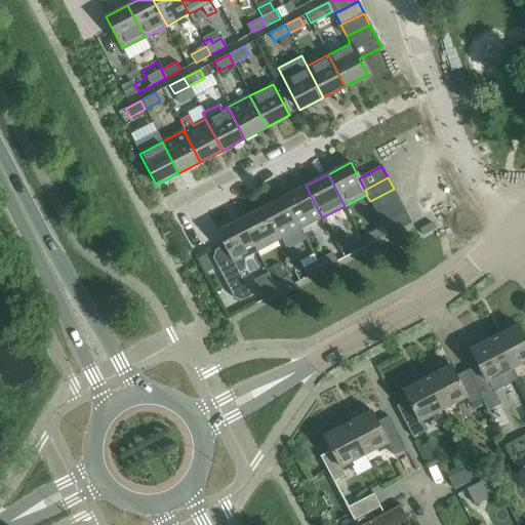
[(306,186),(284,197),(300,229),(322,217),(306,186)]
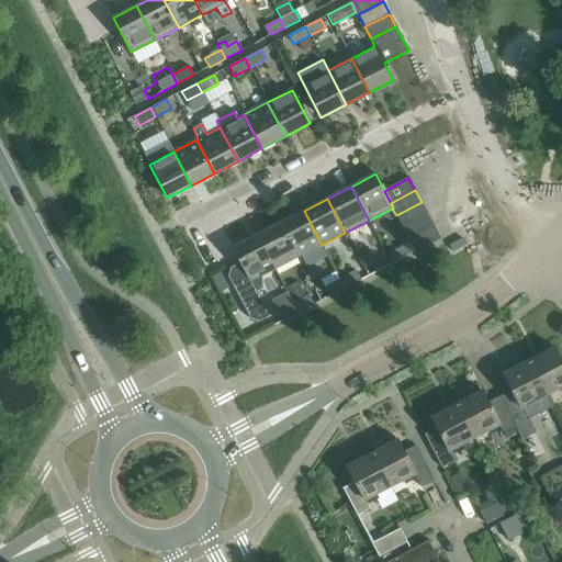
[(422,202),(396,215),(403,227),(427,214),(422,202)]
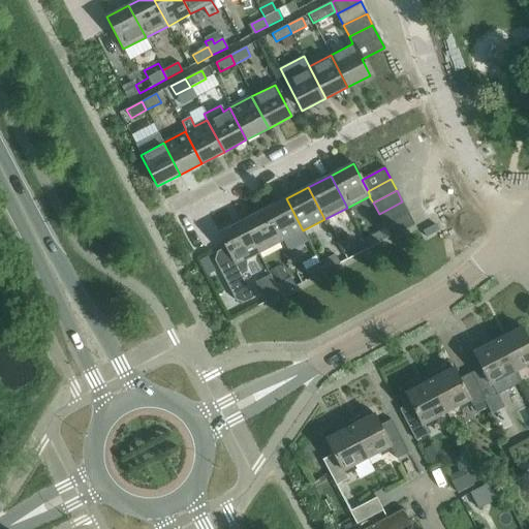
[(303,230),(286,198),(263,210),(280,243),(303,230)]
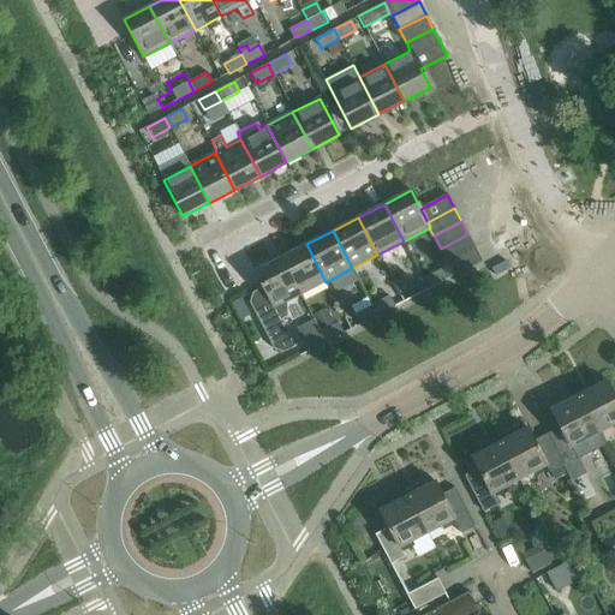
[(467,234),(441,249),(448,262),(475,248),(467,234)]
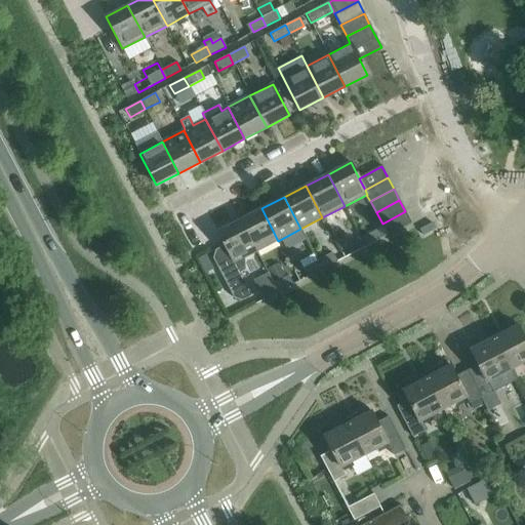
[(261,208),(240,219),(256,252),(278,241),(261,208)]
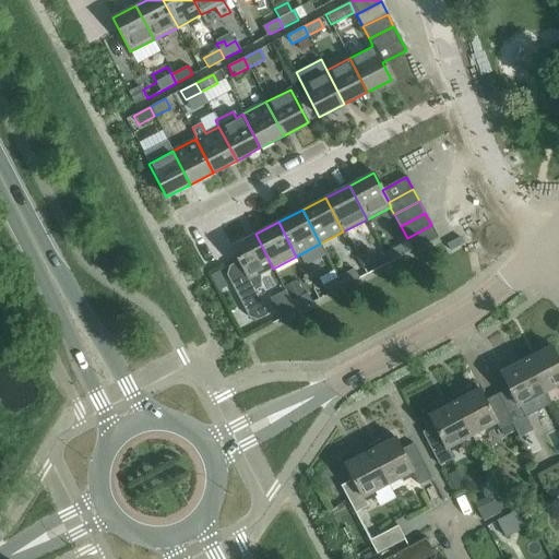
[(438,238),(431,225),(407,238),(414,250),(438,238)]
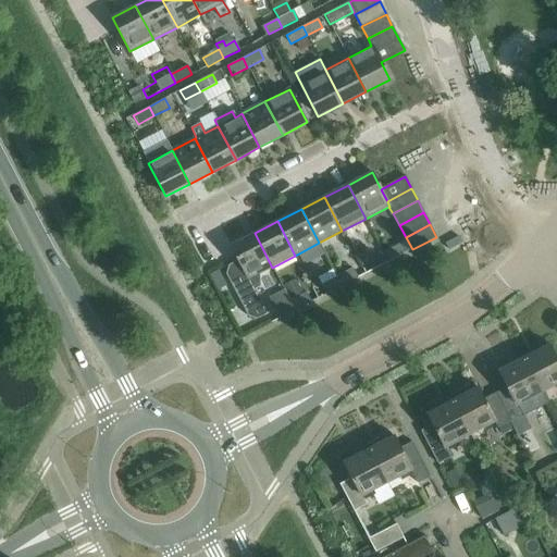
[(255,233),(231,246),(221,251),(218,260),(247,316),(257,319),(267,313),(255,289),(260,286),(259,274),(272,268),(255,233)]
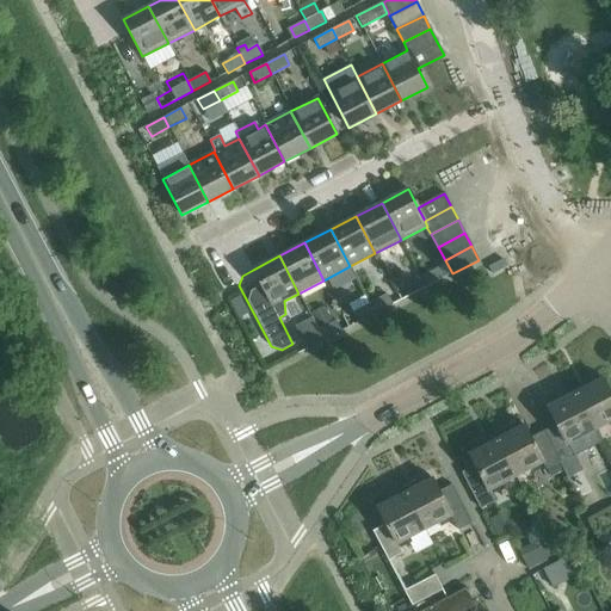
[(426,288),(443,278),(438,269),(420,277),(426,288)]
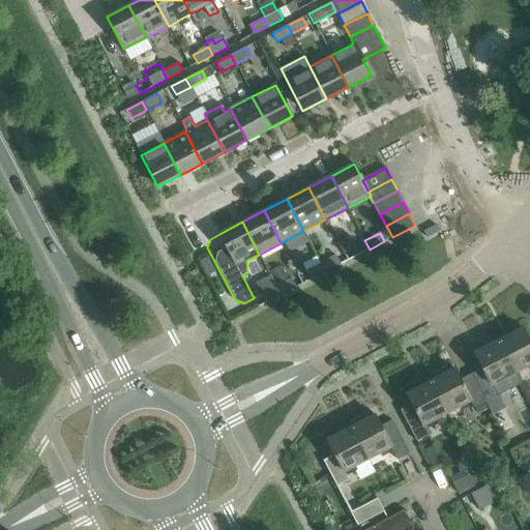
[(370,249),(364,240),(350,248),(354,257),(370,249)]
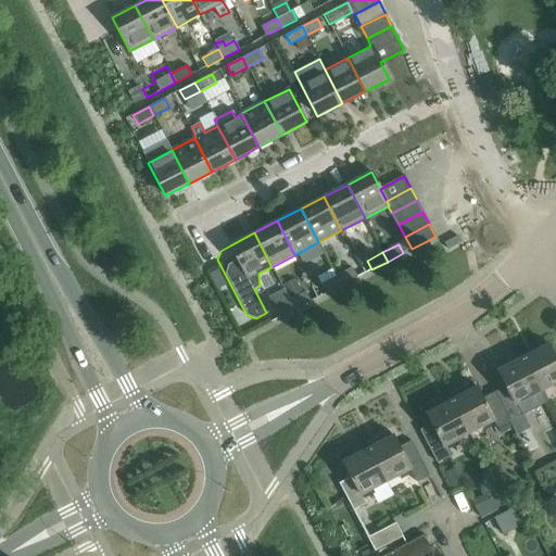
[(352,268),(336,277),(341,286),(356,277),(352,268)]
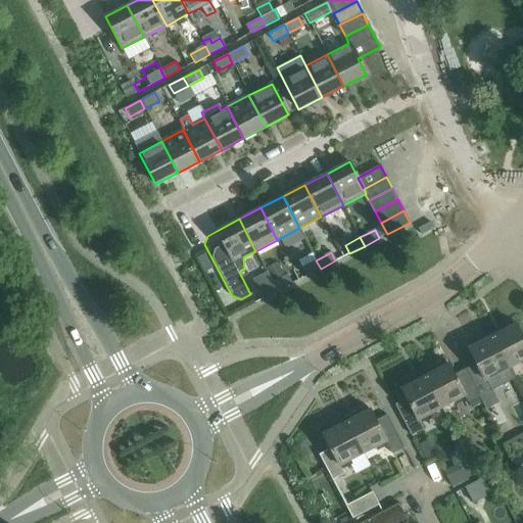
[(316,260),(314,262),(312,255),(299,263),(301,268),(306,276),(321,269),(316,260)]
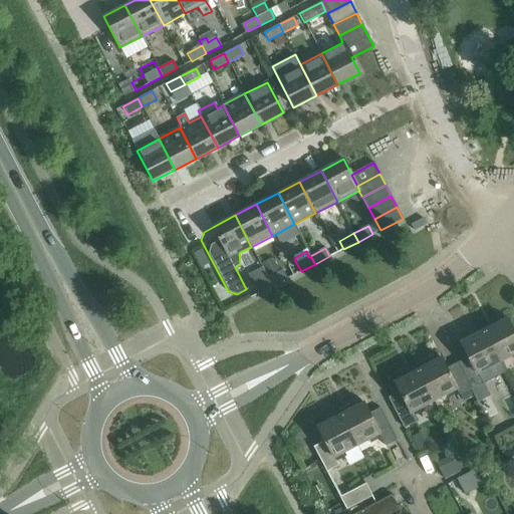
[(272,287),(287,279),(282,270),(267,278),(272,287)]
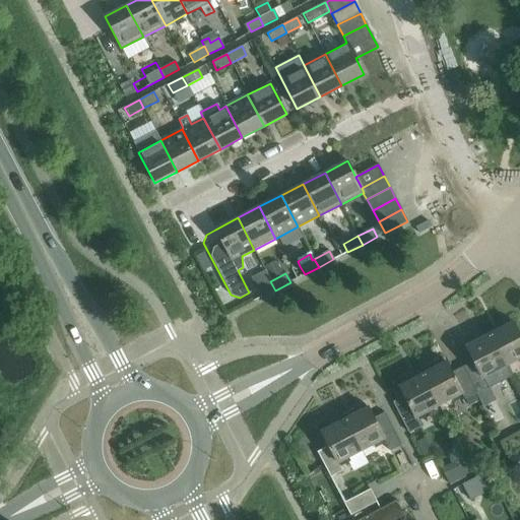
[(275,290),(270,281),(268,276),(253,283),(261,298),(275,290)]
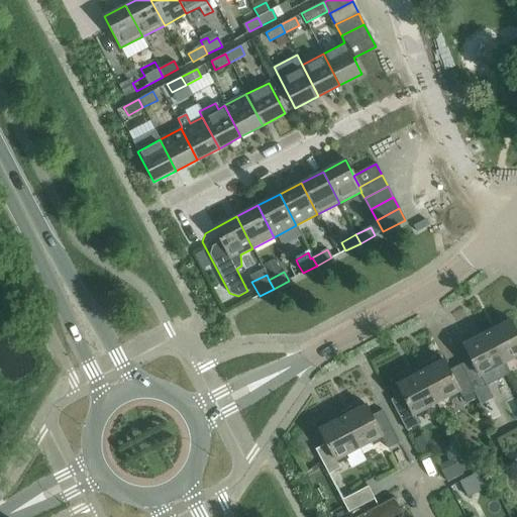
[(516,355),(516,334),(509,320),(486,332),(503,364),(516,355)]
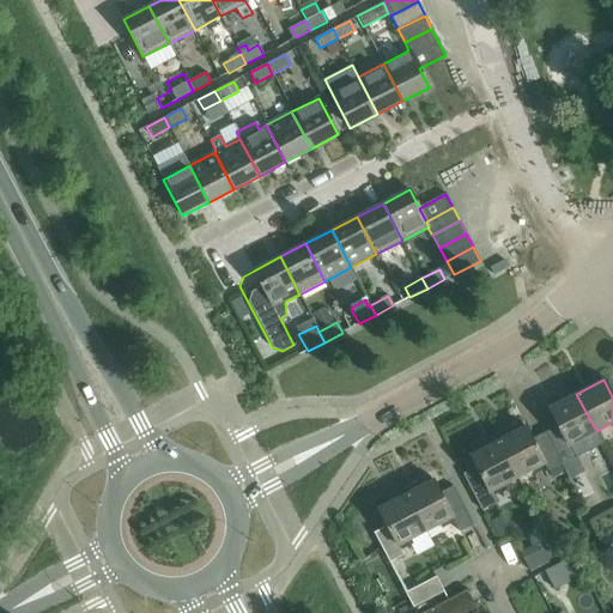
[(576,394),(548,408),(558,426),(545,432),(560,463),(574,456),(569,445),(596,431),(576,394)]
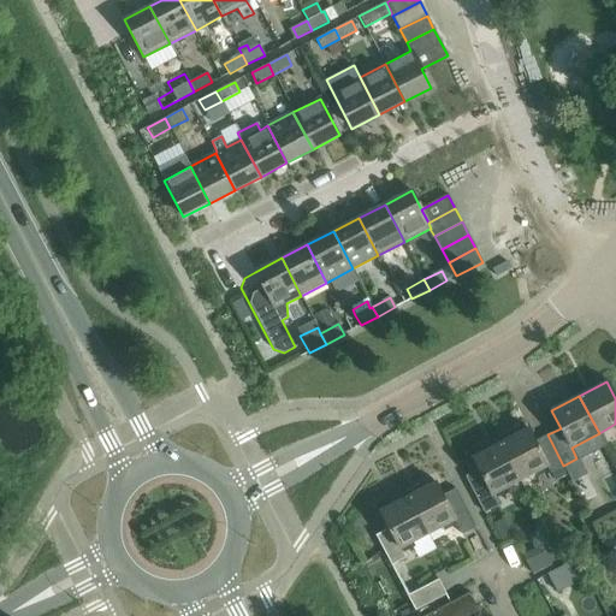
[(527,428),(499,443),(519,481),(546,467),(555,483),(568,475),(563,466),(548,434),(534,442),(527,428)]
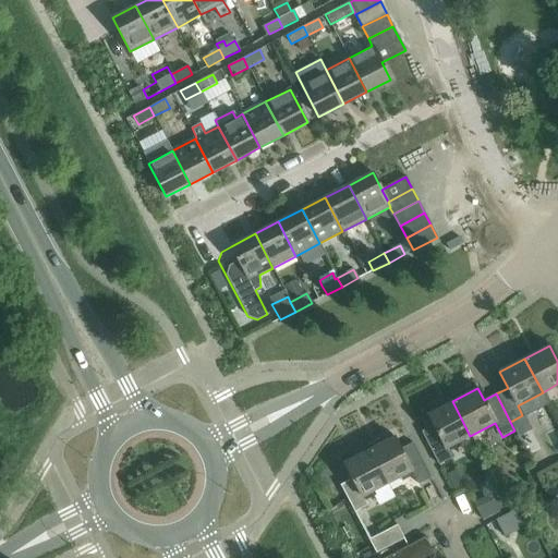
[(452,401),(427,414),(436,431),(424,437),(438,465),(451,459),(446,449),(470,436),(452,401)]
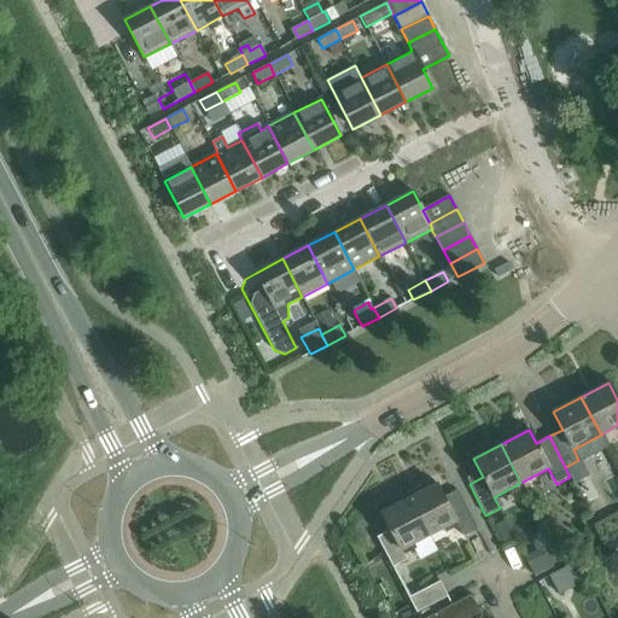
[(437,483),(437,484),(435,479),(407,494),(429,536),(456,522),(464,536),(477,529),(458,490),(444,497),(437,483)]
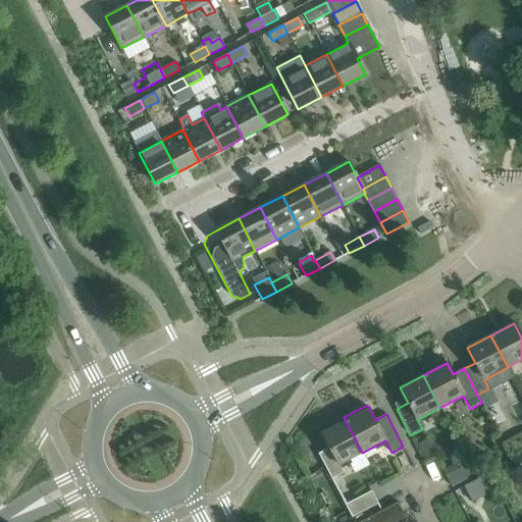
[(322,433),(329,448),(318,454),(331,479),(344,473),(340,465),(362,453),(344,417),(321,429),(322,433)]
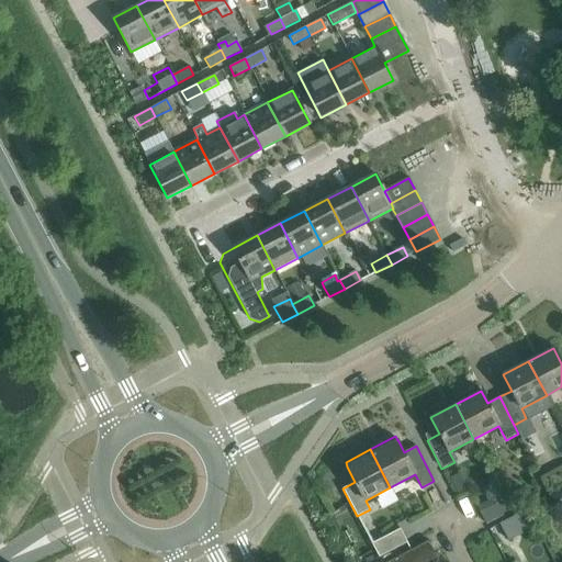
[(372,543),(379,558),(407,542),(400,529),(372,543)]
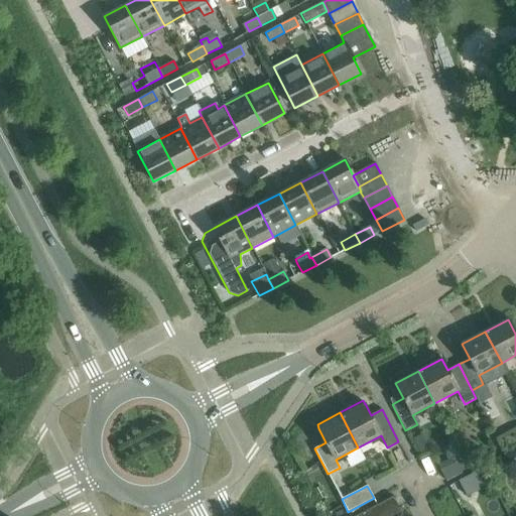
[(402,515),(393,497),(355,515),(402,515)]
